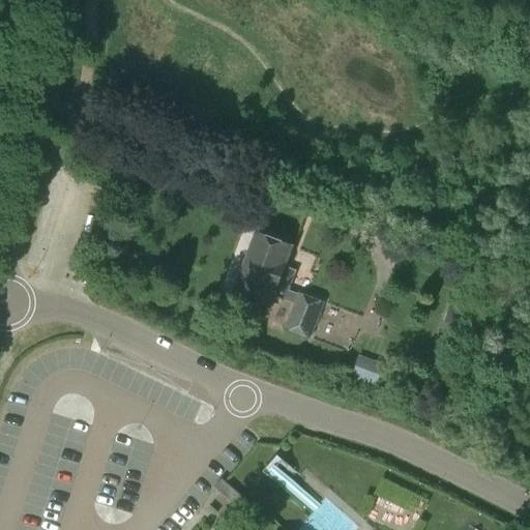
[(287,266),(293,247),(257,233),(233,294),(270,307),(275,296),(294,304),(284,328),(307,337),(322,303),(288,290),(296,270),(287,266)]
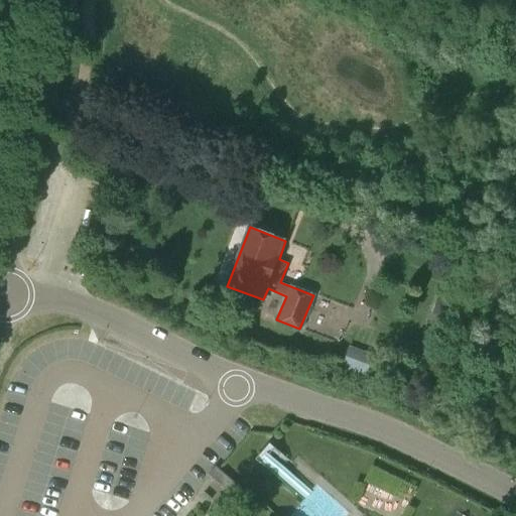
[(454,321),(460,302),(437,294),(431,314),(454,321)]
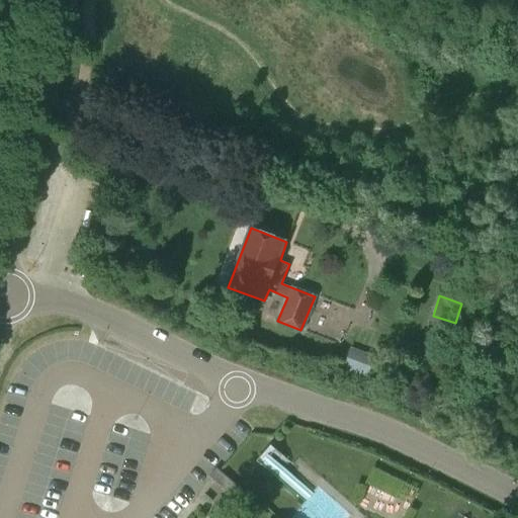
[(366,377),(373,354),(351,347),(343,370),(366,377)]
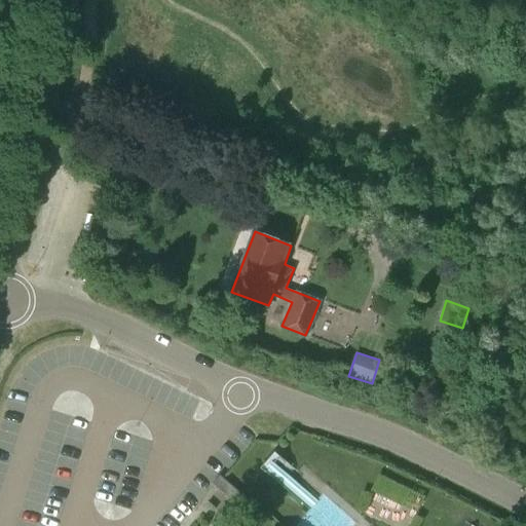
[(223,478),(219,475),(212,484),(215,486),(216,487),(232,499),(239,491),(223,478)]
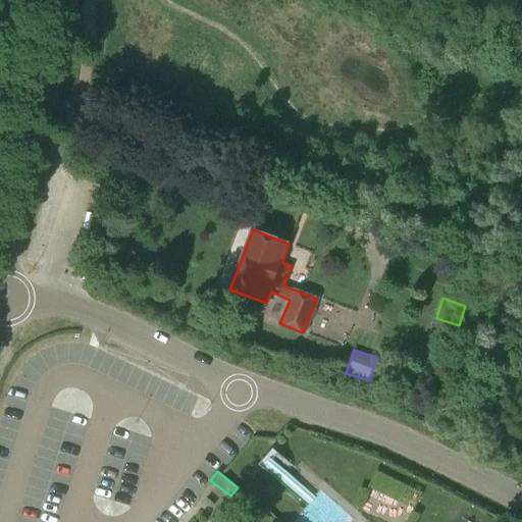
[(205,503),(211,508),(214,506),(207,500),(205,503)]
